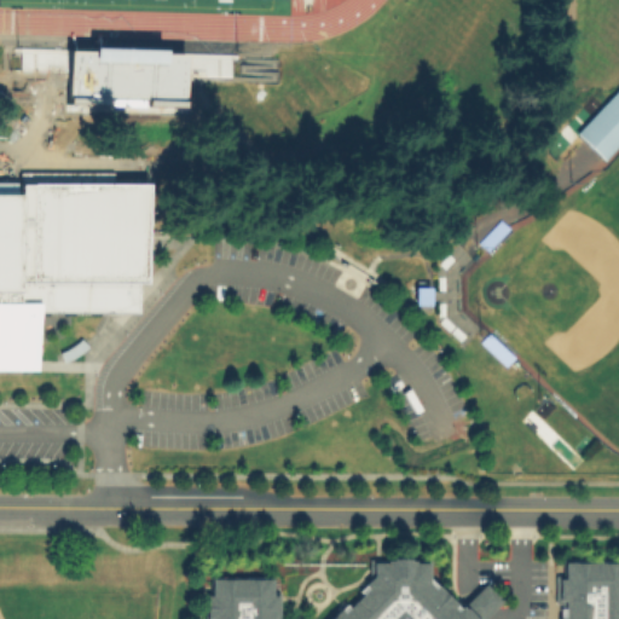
[(576,133),(618,90),(618,138),(601,157),(576,133)]
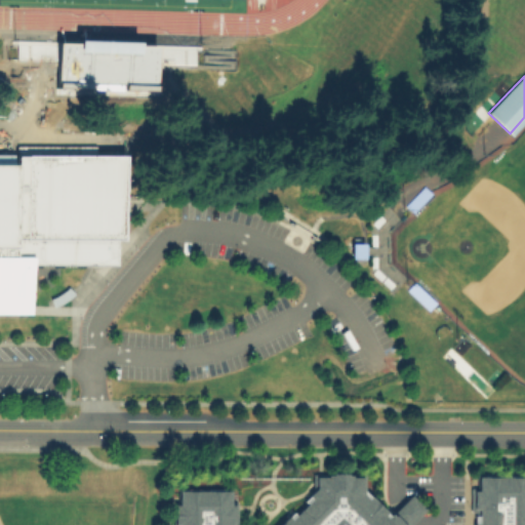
[(0,315),(33,316),(32,267),(113,265),(114,239),(122,240),(122,156),(97,156),(97,147),(15,147),(15,156),(0,156),(0,315)]
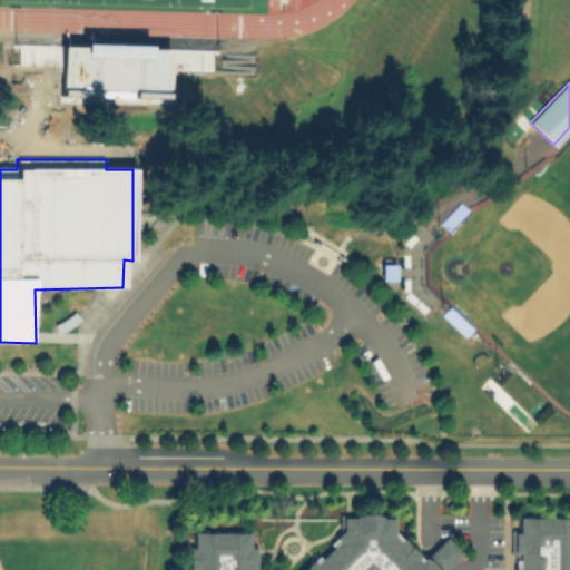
[(461,204),(470,212),(450,233),(442,225),(461,204)]
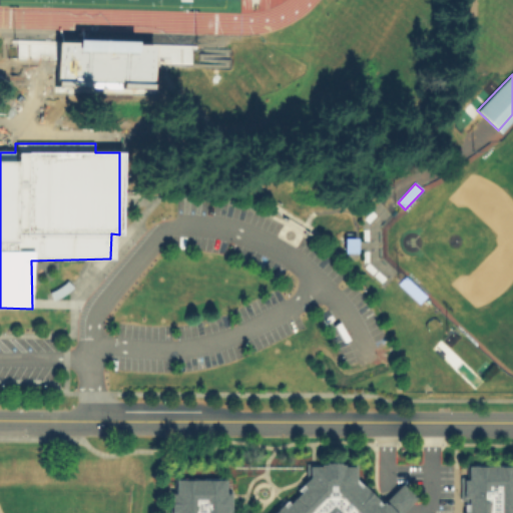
[(345,253),(345,239),(347,238),(347,234),(352,234),(352,239),(357,239),(356,253),(345,253)]
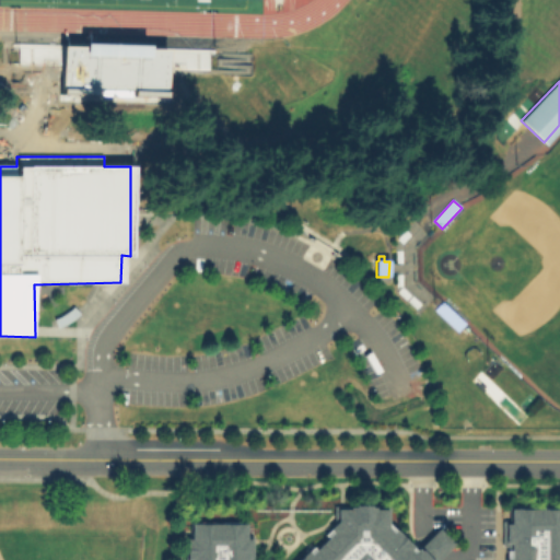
[(435,311),(443,303),(466,325),(458,333),(435,311)]
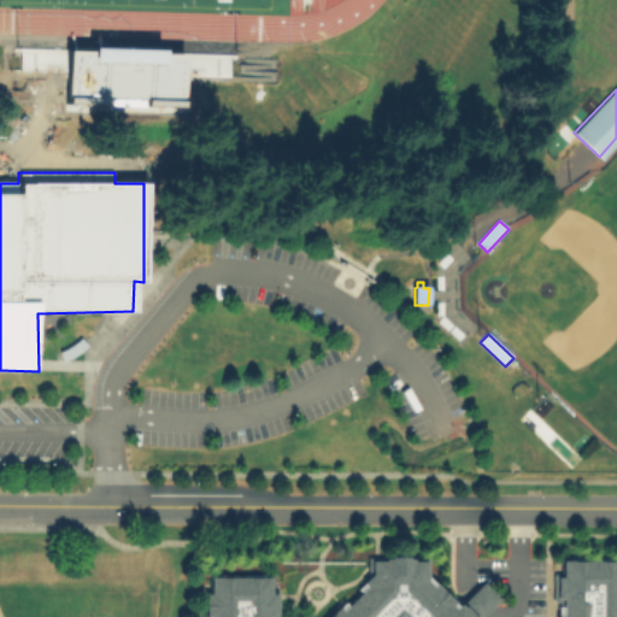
[(203,576),(201,616),(616,616),(616,554),(550,554),(548,616),(466,616),(423,575),(424,558),(364,557),(363,588),(330,616),(274,616),(275,576),(203,576)]
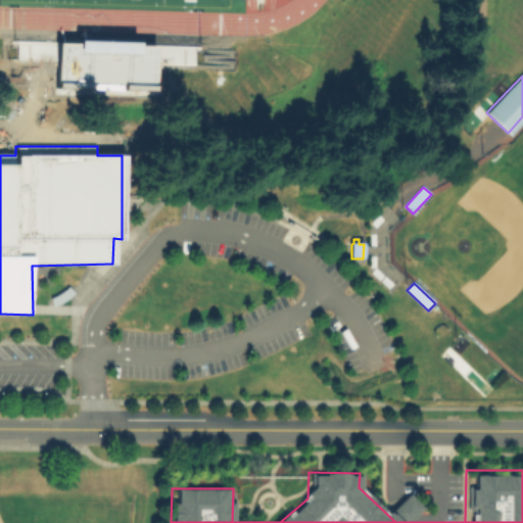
[(388,512),(398,522),(405,522),(421,508),(408,493),(388,512)]
